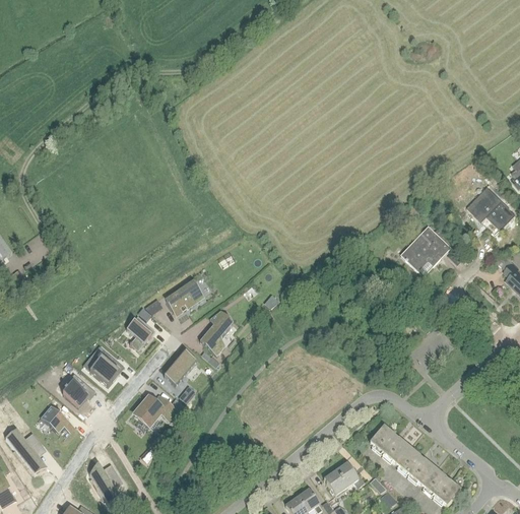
[(519,181),(514,174),(508,180),(516,189),(519,186),(519,181)]
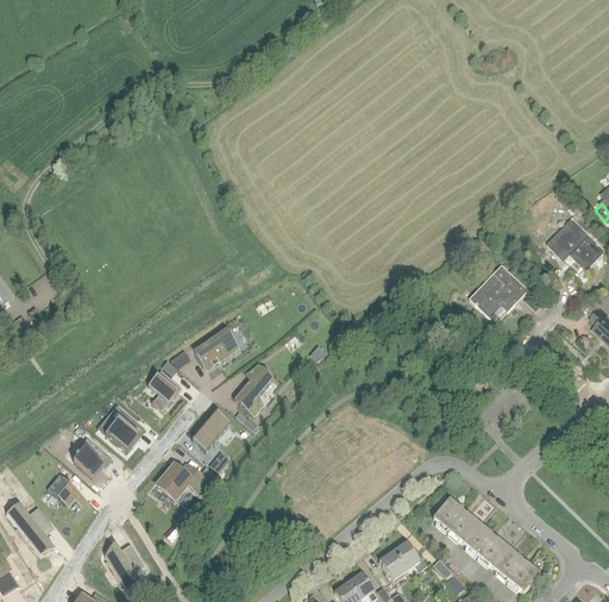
[(570,215),(546,239),(564,257),(570,251),(585,267),(603,249),(588,233),(585,234),(575,225),(577,223),(571,217),(571,215),(570,215)]
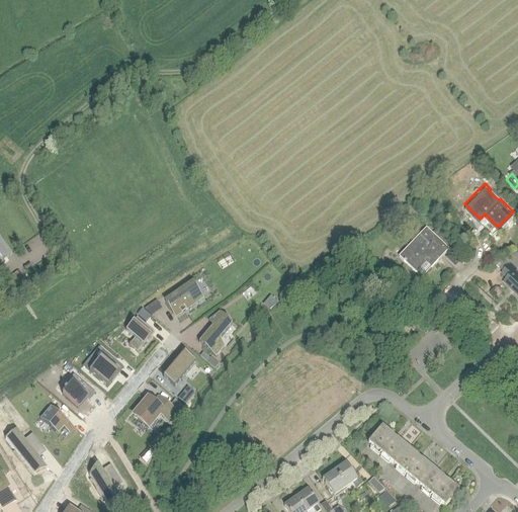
[(426,223),(399,251),(415,266),(425,257),(430,261),(447,243),(426,223)]
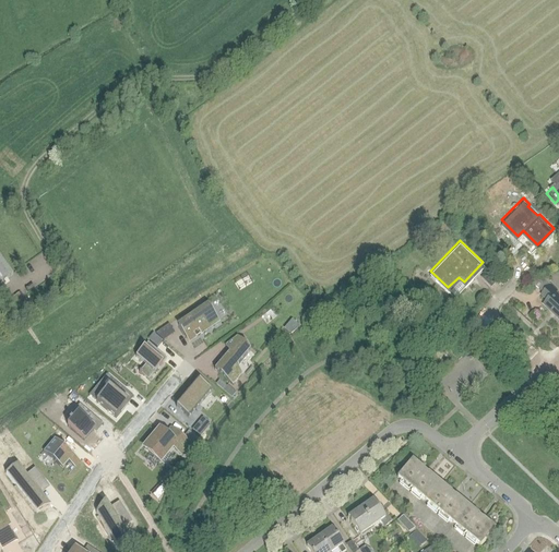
[(0,277),(13,270),(0,251),(0,277)]
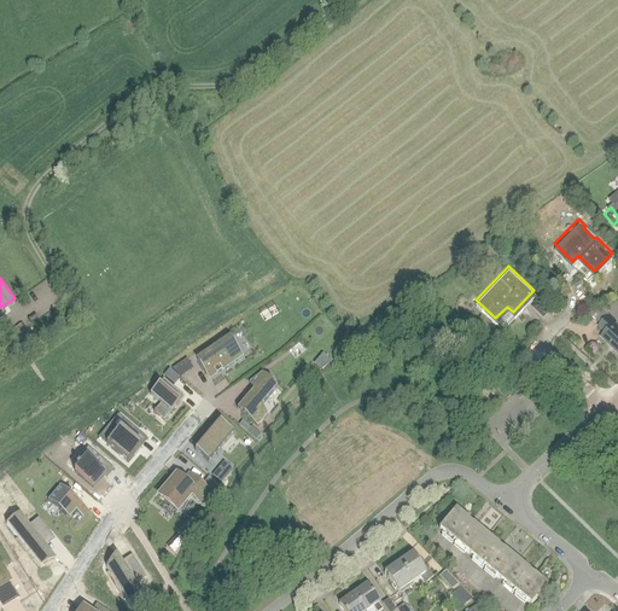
[(608,309),(599,320),(605,326),(601,331),(617,347),(617,321),(613,318),(616,315),(608,309)]
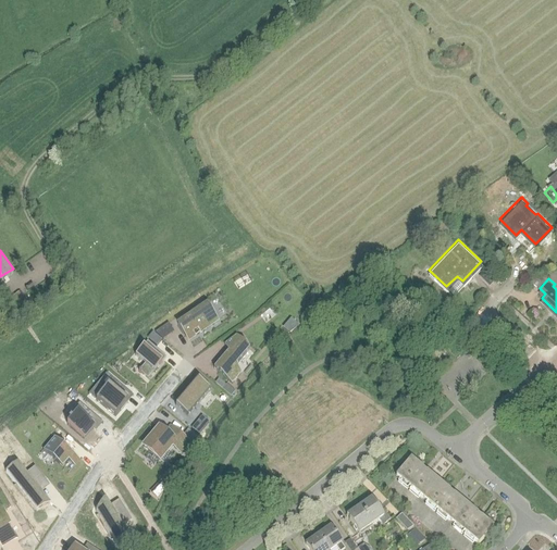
[(186,330),(205,317),(208,322),(218,315),(207,299),(177,319),(186,330)]
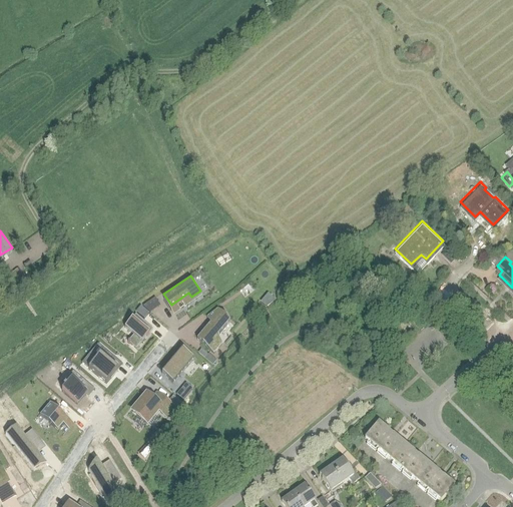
[(154,293),(142,301),(149,307),(150,307),(159,301),(154,293)]
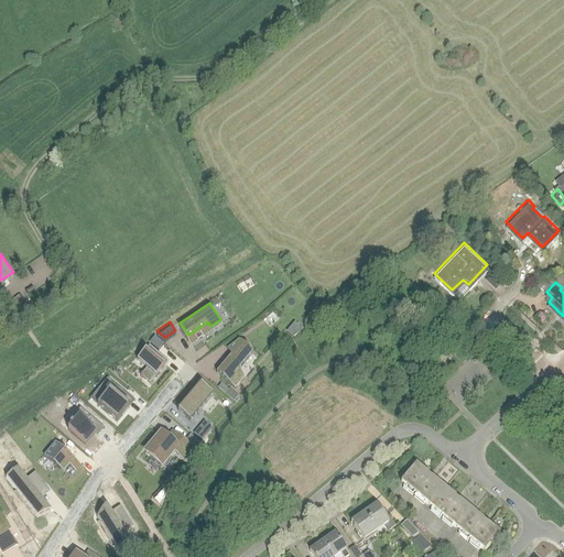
[(232,348),(216,368),(235,383),(245,372),(237,367),(252,348),(241,339),(242,338),(239,335),(227,343),(232,348)]
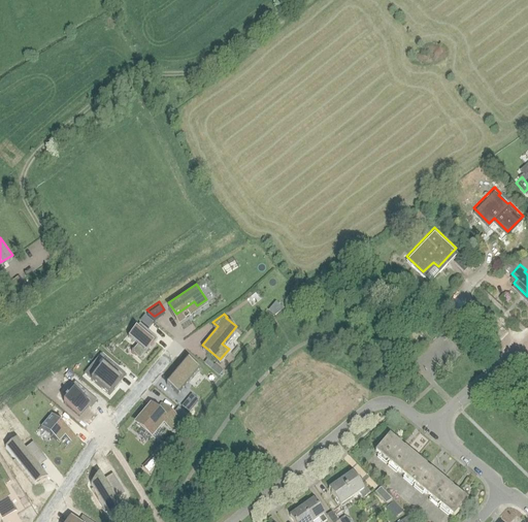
[(139,319),(128,332),(137,340),(133,346),(131,347),(140,354),(149,344),(147,341),(150,339),(151,340),(157,333),(139,319)]
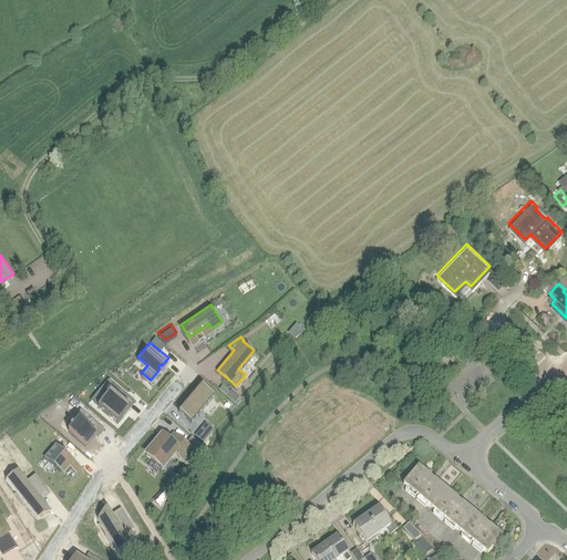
[(98,402),(117,418),(130,404),(120,395),(125,389),(115,380),(98,402)]
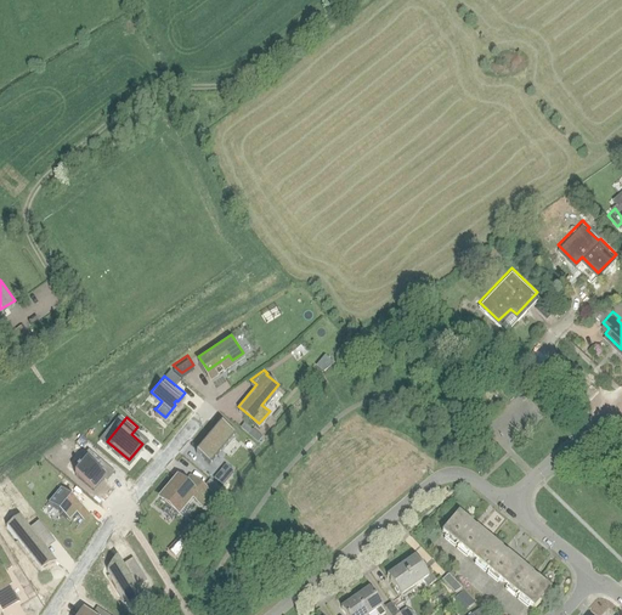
[(224,419),(198,450),(213,462),(219,453),(238,432),(224,419)]
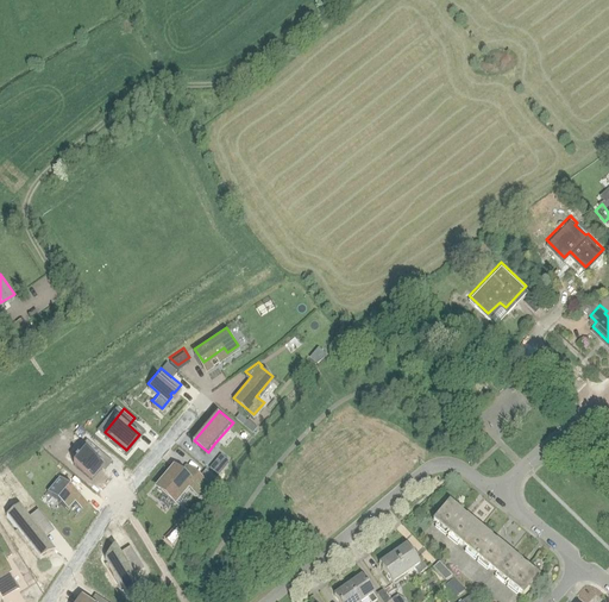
[(249,414),(244,420),(252,427),(257,422),(249,414)]
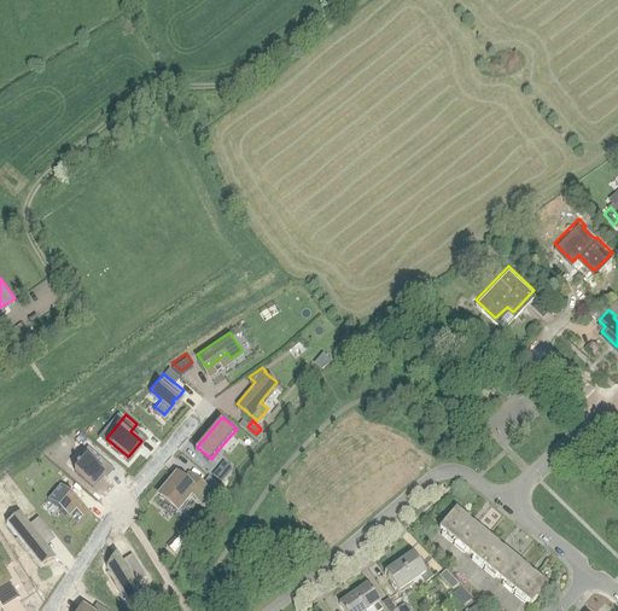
[(81,429),(76,435),(82,441),(88,434),(81,429)]
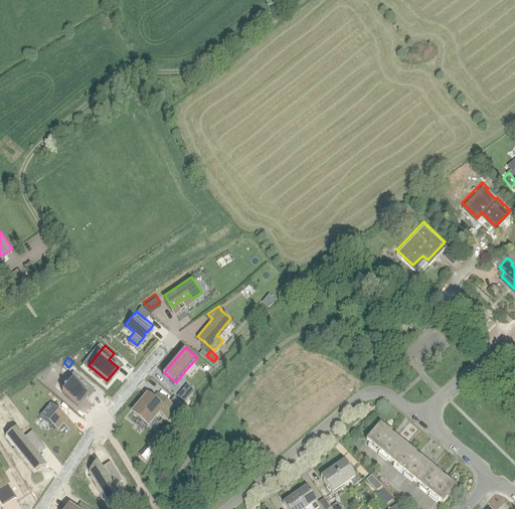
[(69,379),(61,388),(77,401),(87,389),(81,385),(82,384),(79,382),(83,377),(84,378),(84,377),(73,368),(65,376),(69,379)]
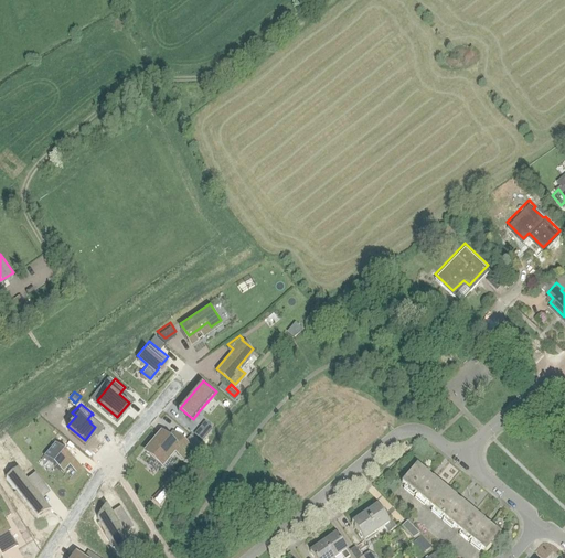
[(204,416),(194,429),(201,435),(212,422),(204,416)]
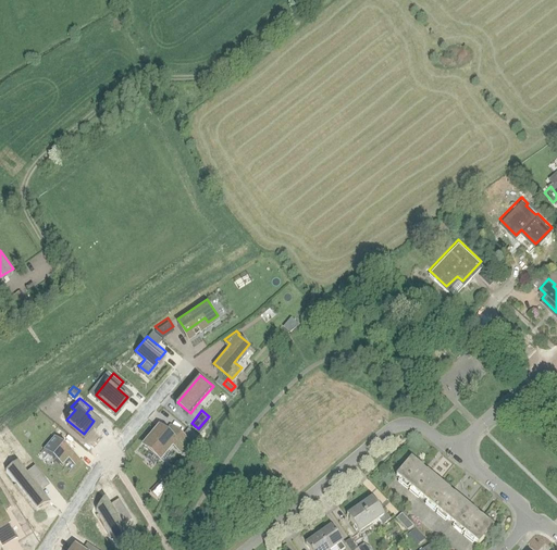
[(159,423),(144,441),(159,454),(172,439),(181,447),(188,437),(176,427),(171,433),(159,423)]
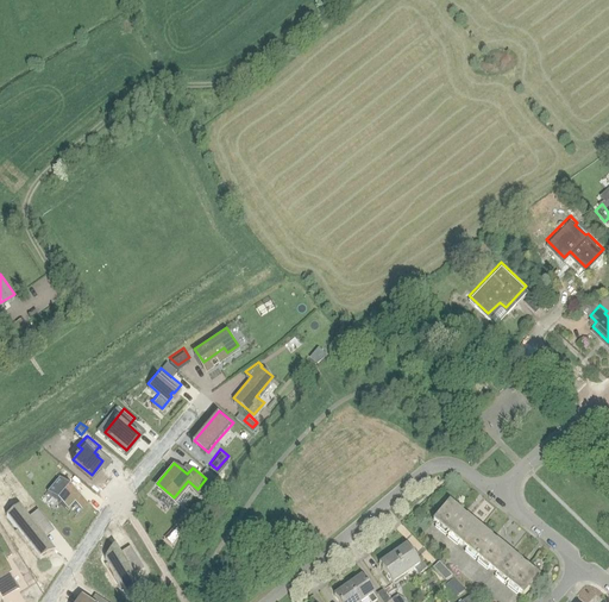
[(60,472),(48,487),(68,505),(75,496),(82,502),(87,496),(60,472)]
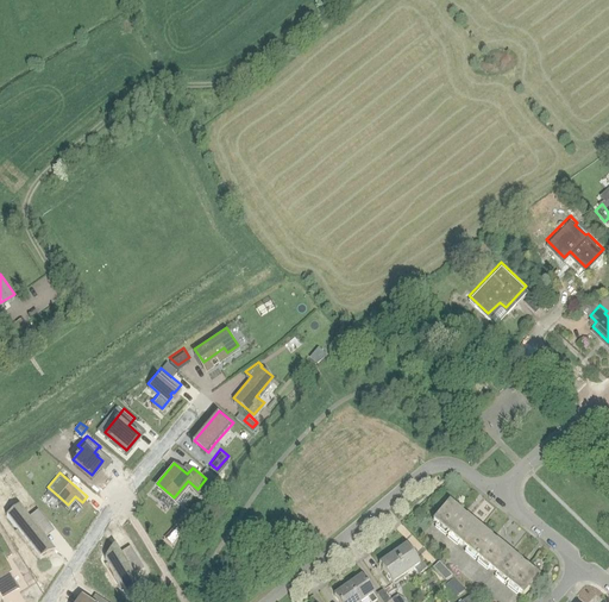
[(433,515),(452,531),(465,543),(482,524),(450,496),(433,515)]
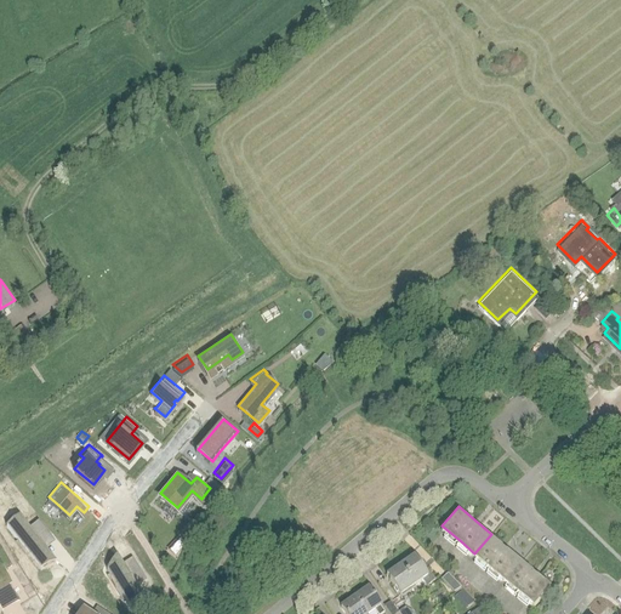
[(7,519),(6,519),(40,563),(41,563),(40,562),(53,555),(55,556),(56,556),(41,536),(50,529),(39,515),(29,522),(20,510),(18,510),(23,516),(12,526),(7,519)]
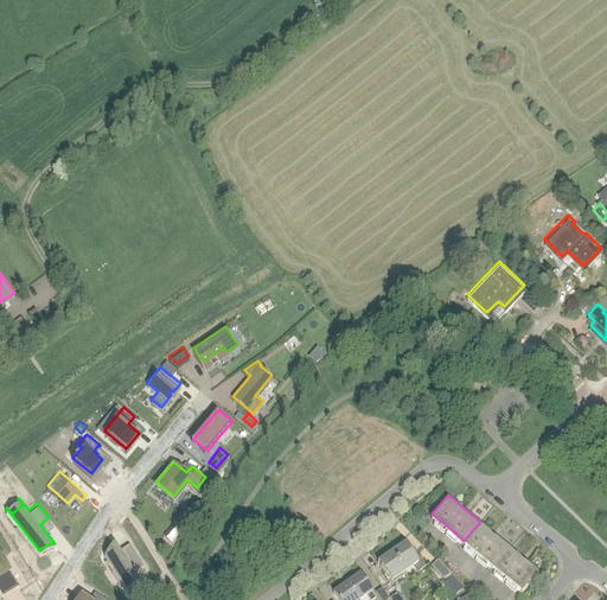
[(171,536),(181,524),(174,519),(165,531),(171,536)]
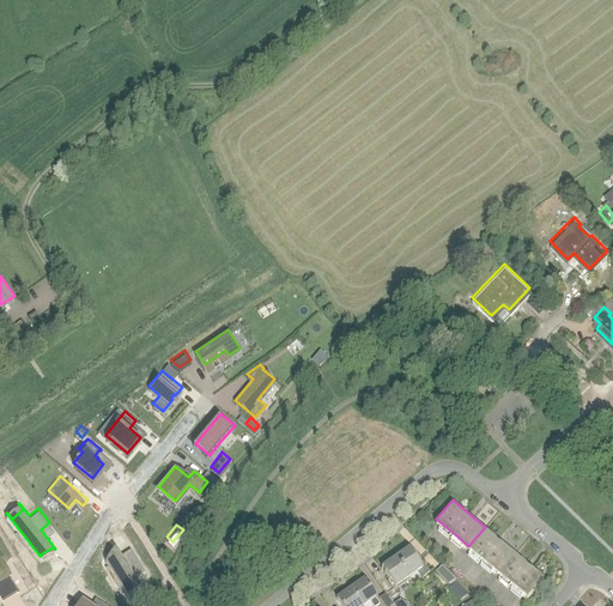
[(468,546),(498,570),(514,551),(485,527),(468,546)]
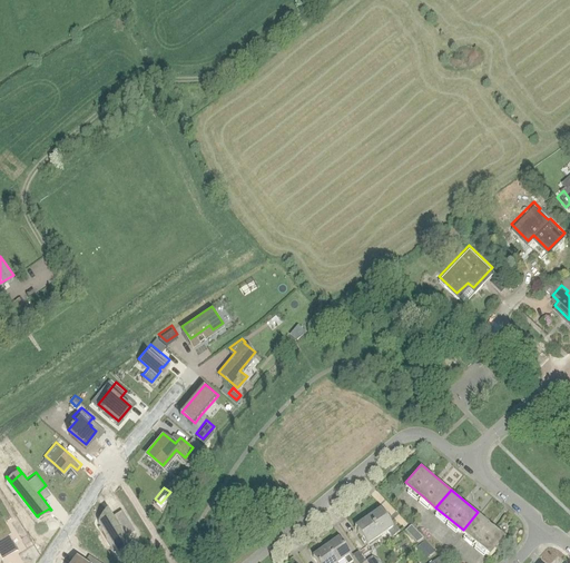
[(0,496),(0,550),(3,554),(17,546),(10,535),(12,533),(6,521),(12,516),(0,496)]
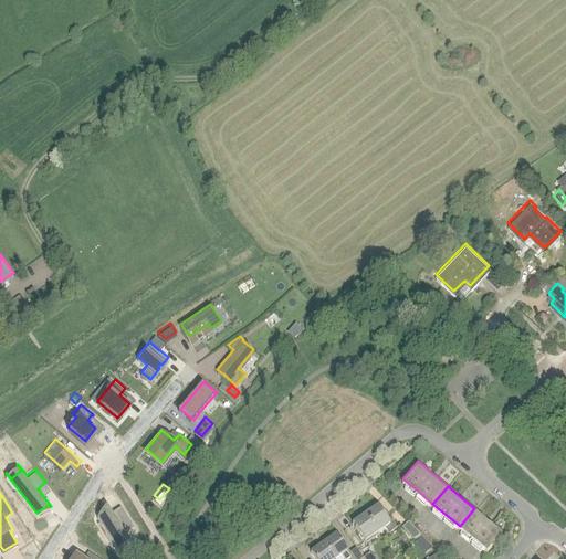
[(124,507),(115,514),(106,501),(97,514),(118,548),(129,537),(125,529),(134,523),(124,507)]
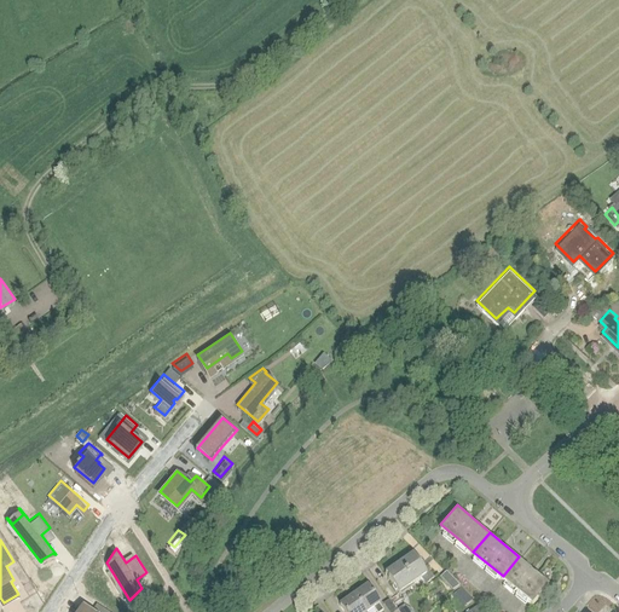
[(412,548),(399,558),(412,578),(421,572),(424,578),(434,571),(423,560),(422,561),(412,548)]
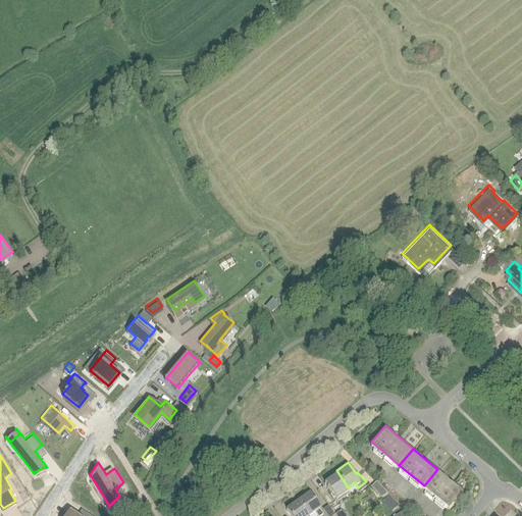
[(462,489),(437,469),(424,485),(448,506),(462,489)]
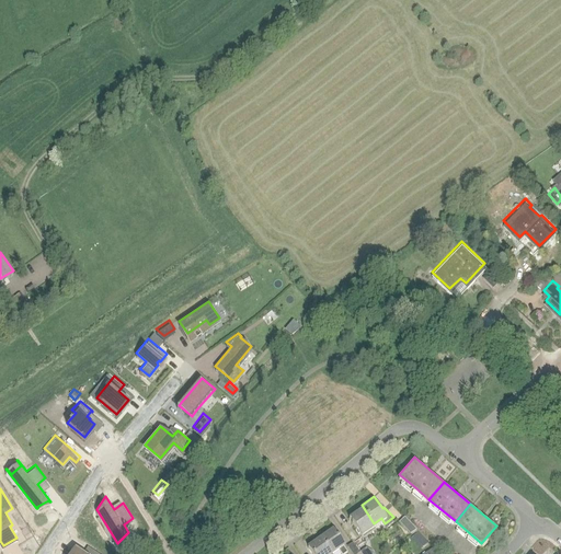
[(362,531),(374,523),(362,505),(348,514),(362,531)]
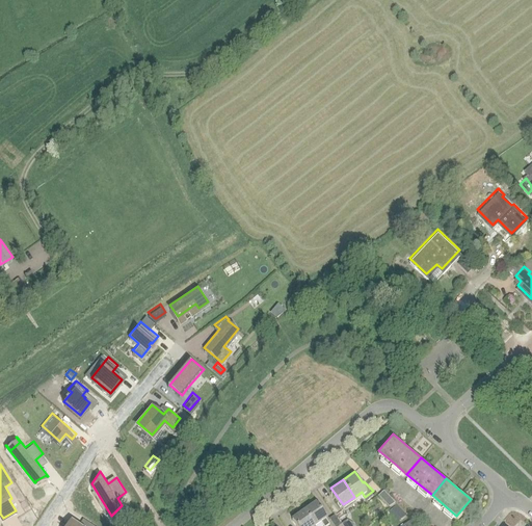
[(396,499),(384,488),(380,491),(392,503),(396,499)]
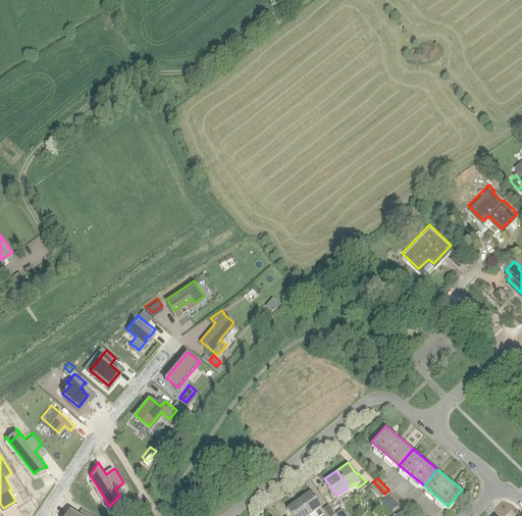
[(310,488),(298,497),(309,512),(315,507),(318,513),(322,510),(319,504),(320,504),(310,488)]
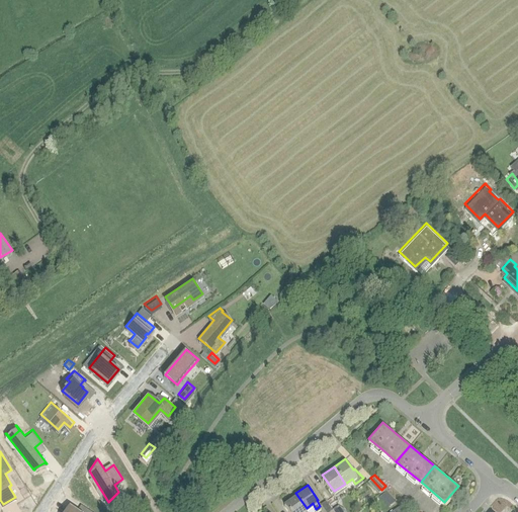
[(284,501),(291,511),(299,511),(300,511),(299,511),(308,511),(309,511),(307,508),(295,493),(284,501)]
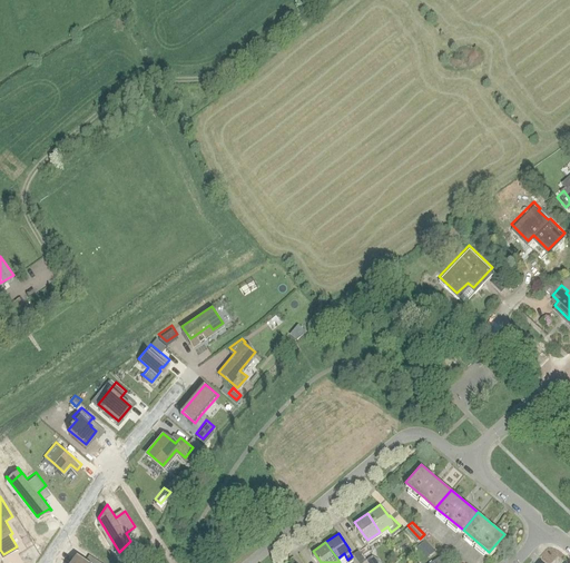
[(374,551),(367,555),(372,562),(382,562),(384,561),(380,555),(374,551)]
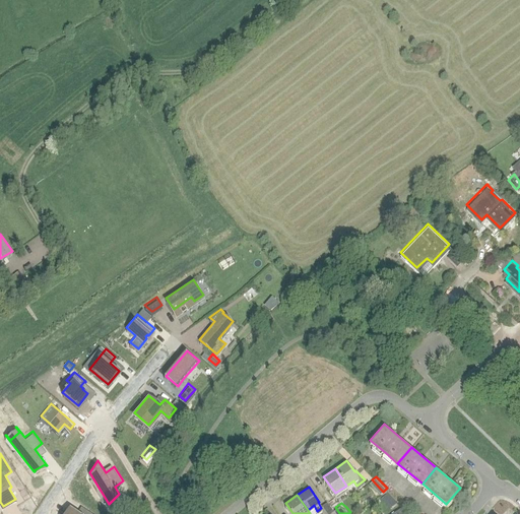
[(386,513),(409,513),(406,508),(402,504),(386,513)]
